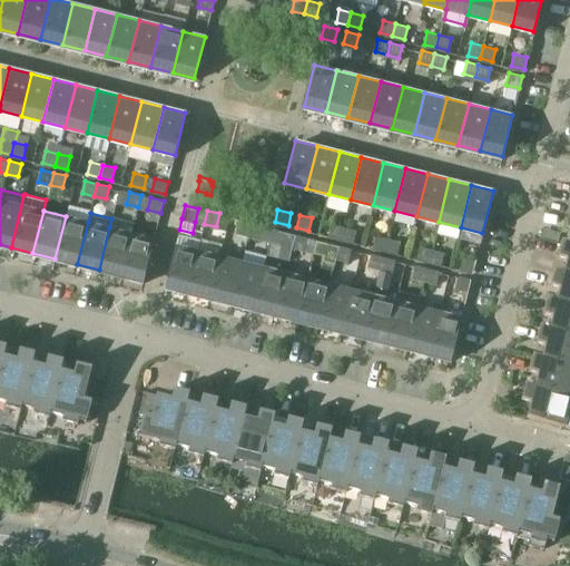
[(88,222),(66,216),(55,259),(77,264),(88,222)]
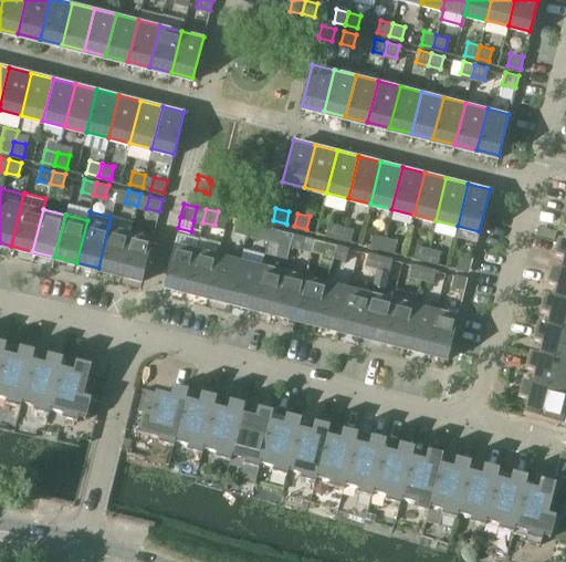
[(234,230),(245,233),(249,220),(238,217),(234,230)]
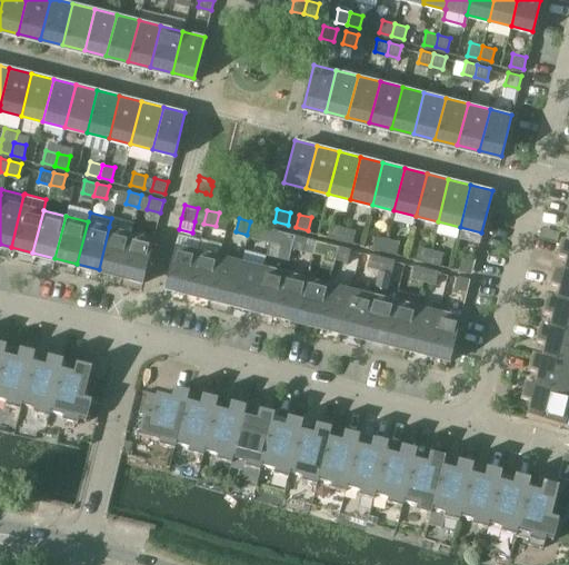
[(263,224),(250,221),(247,235),(260,237),(263,224)]
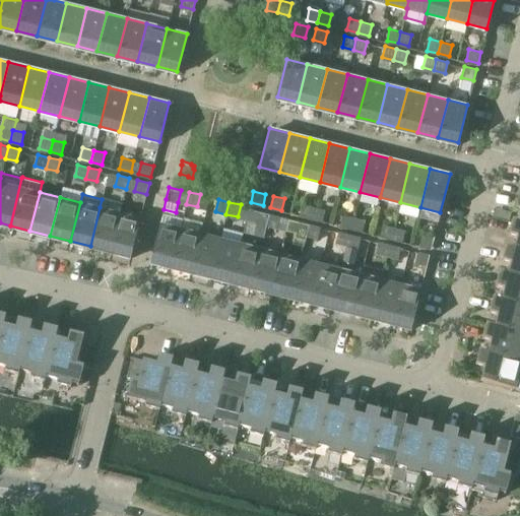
[(300,214),(311,217),(314,206),(303,203),(300,214)]
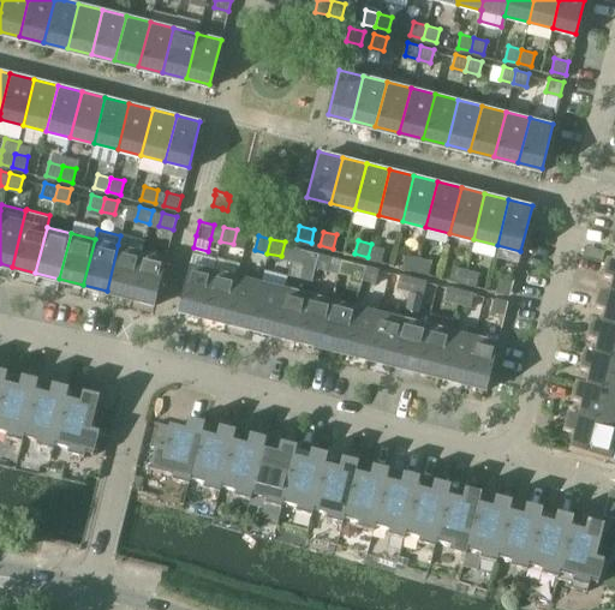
[(384,246),(371,244),(368,257),(381,261),(384,246)]
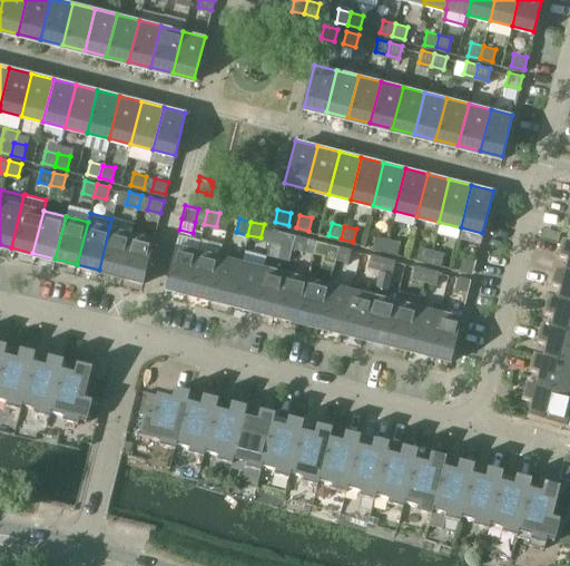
[(131,233),(109,227),(99,270),(121,275),(131,233)]
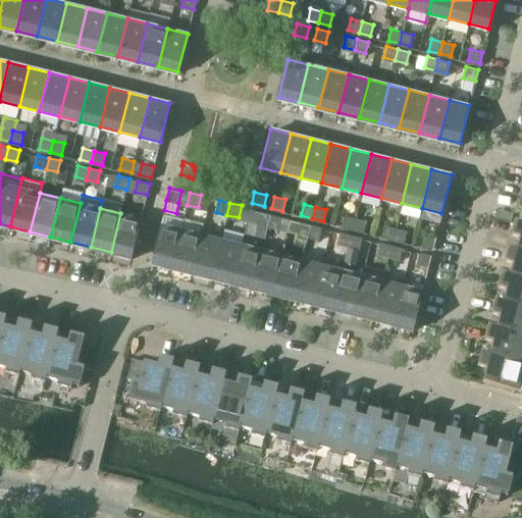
[(141,218),(120,213),(111,252),(131,257),(141,218)]
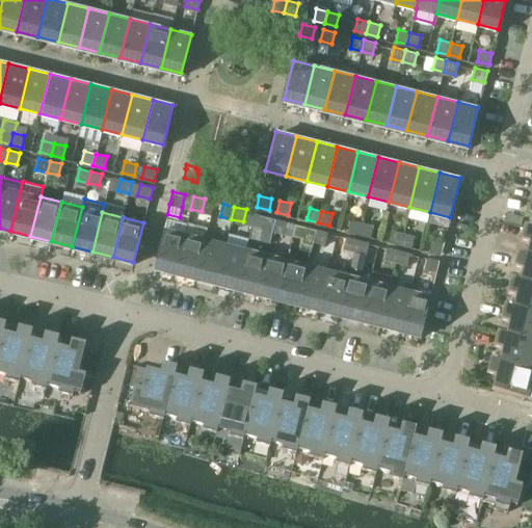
[(163,228),(154,267),(174,272),(184,233),(187,222),(166,217),(163,228)]
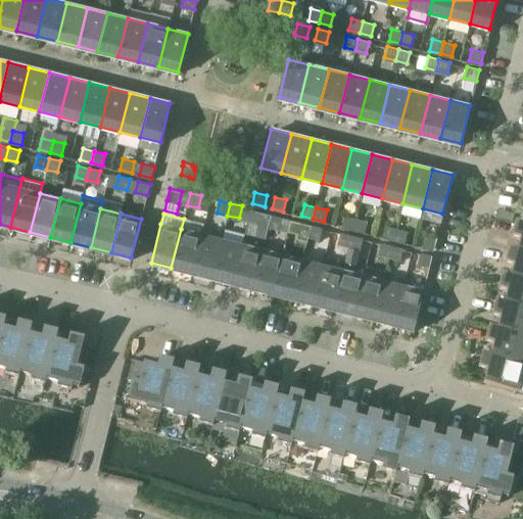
[(282,217),(271,214),(268,226),(279,228),(282,217)]
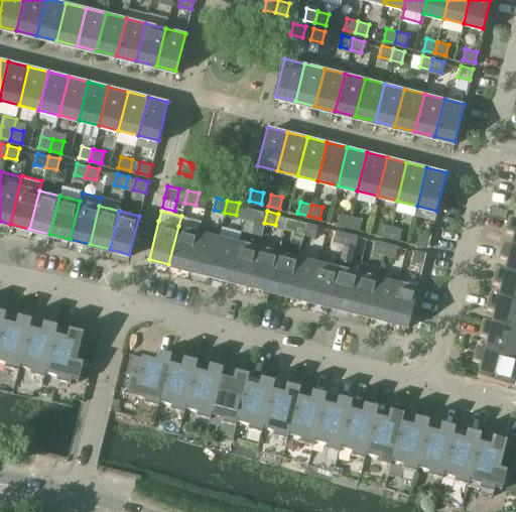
[(337,223),(348,226),(351,215),(340,212),(337,223)]
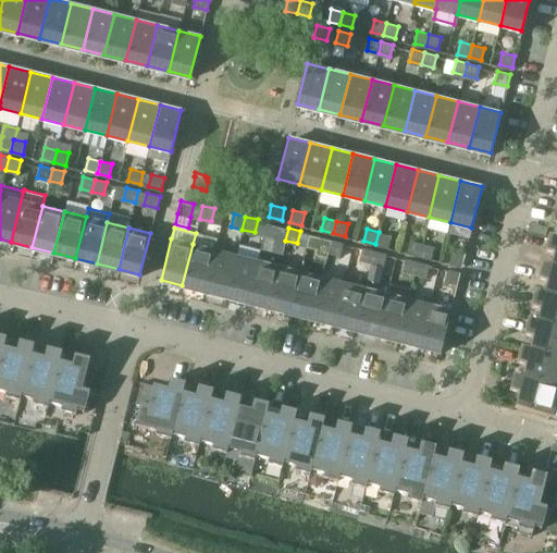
[(391,234),(379,232),(375,244),(387,247),(391,234)]
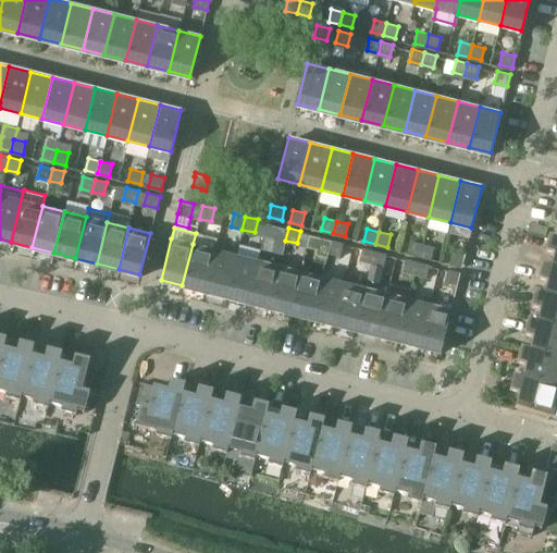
[(554,252),(551,265),(556,267),(556,235),(548,234),(544,249),(554,252)]
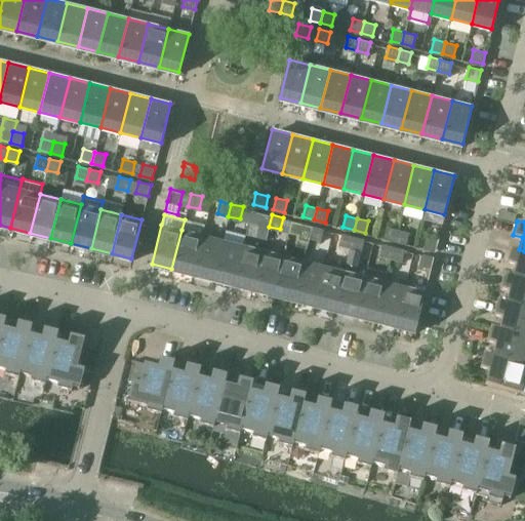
[(298,234),(310,237),(312,225),(300,223),(298,234)]
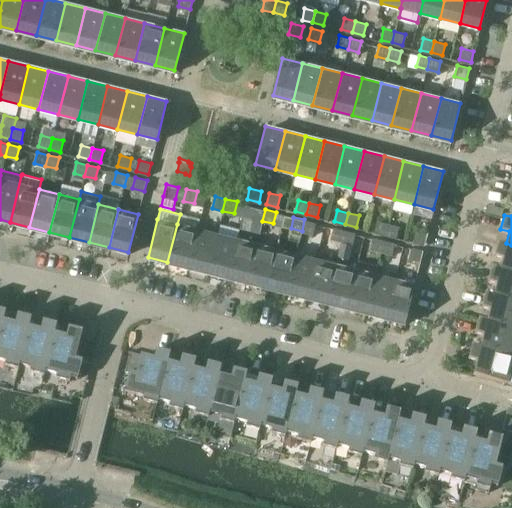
[(315,222),(304,219),(302,231),(313,233),(315,222)]
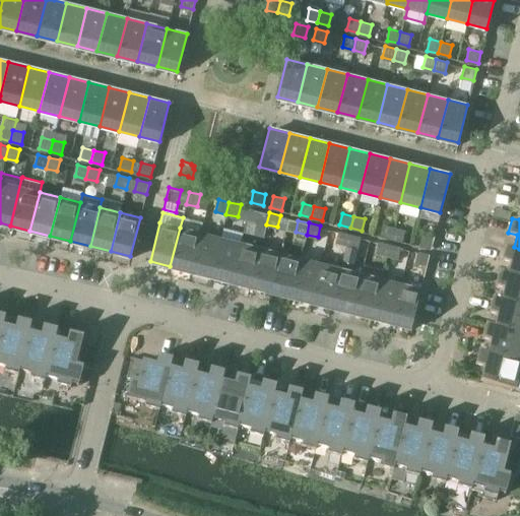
[(380,235),(391,238),(394,227),(383,223),(380,235)]
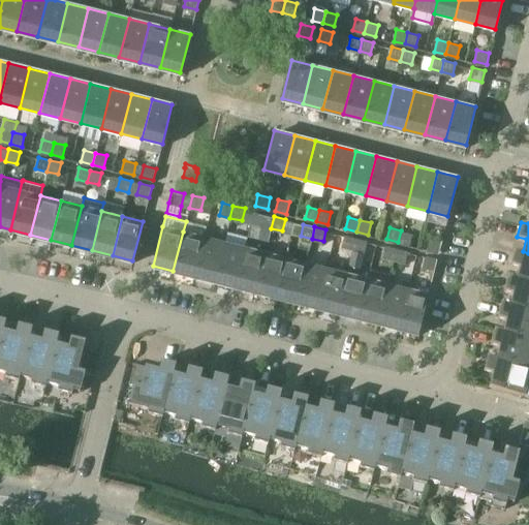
[(412,233),(401,230),(398,242),(409,245),(412,233)]
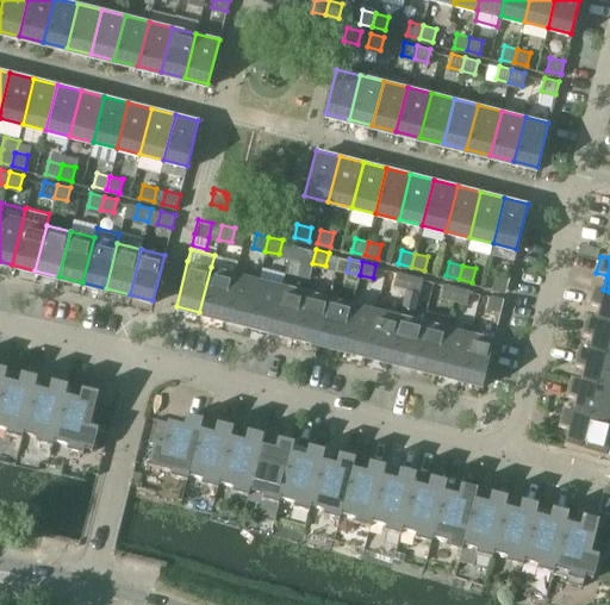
[(235,273),(211,267),(199,312),(223,318),(235,273)]
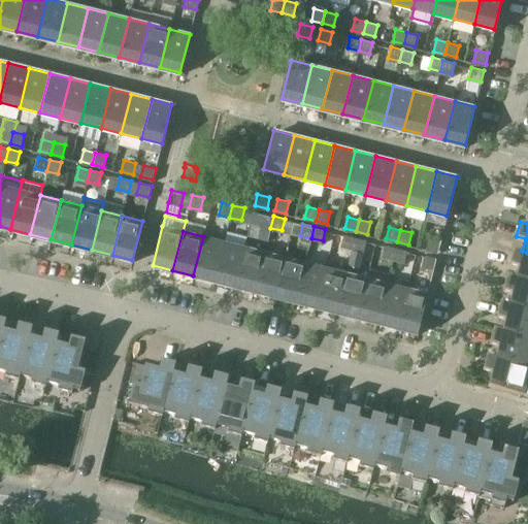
[(340,246),(352,249),(355,237),(343,234),(340,246)]
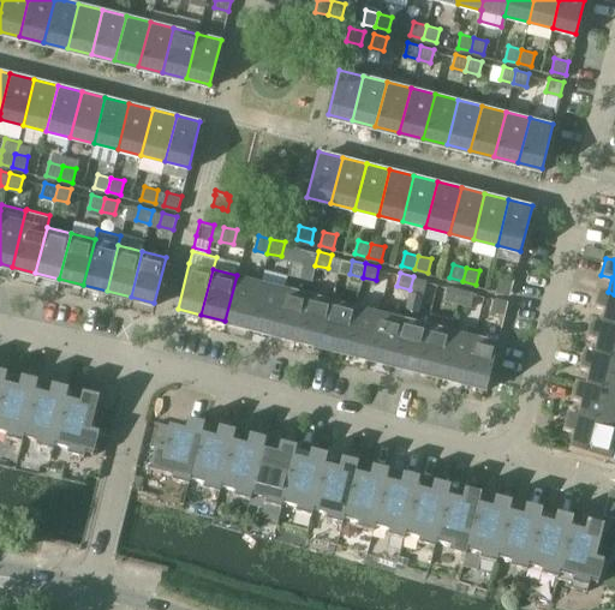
[(260,281),(237,275),(225,321),(249,327),(260,281)]
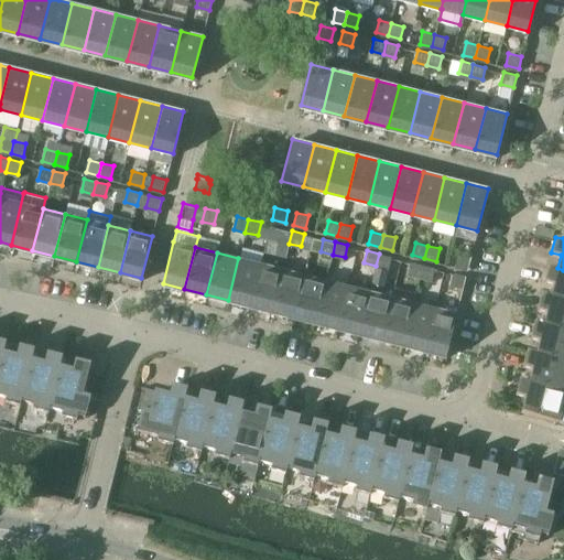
[(379,254),(376,266),(388,268),(391,256),(379,254)]
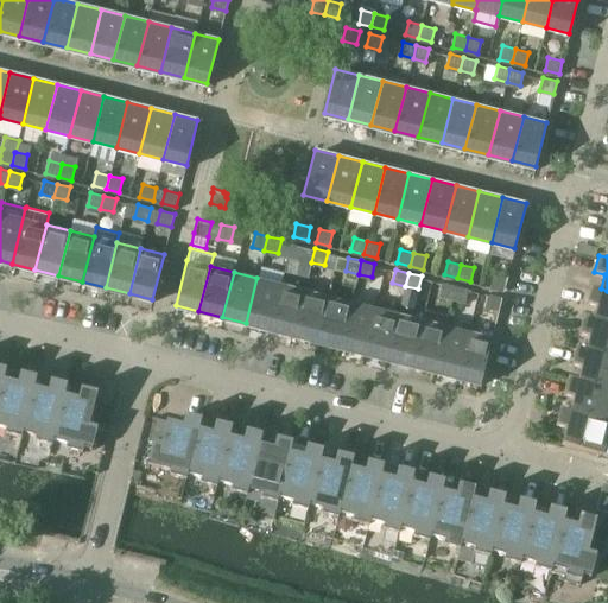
[(505,290),(507,277),(493,273),(491,286),(505,290)]
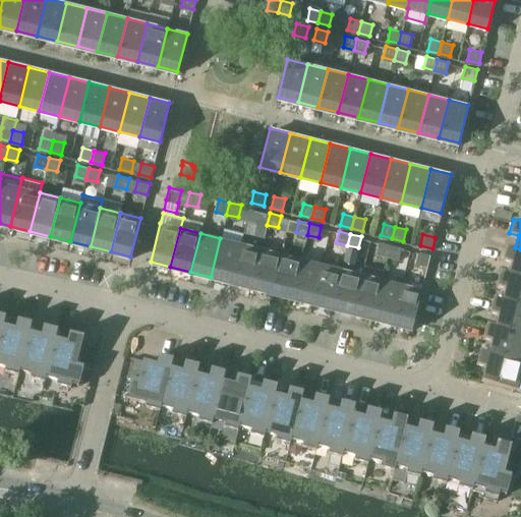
[(211,277),(231,282),(240,243),(220,238),(211,277)]
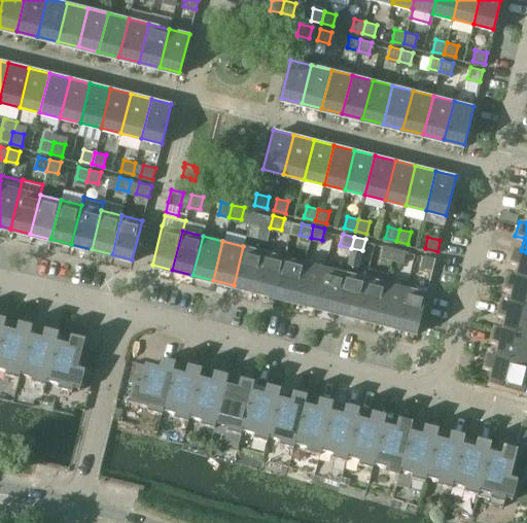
[(381,255),(392,258),(395,247),(384,244),(381,255)]
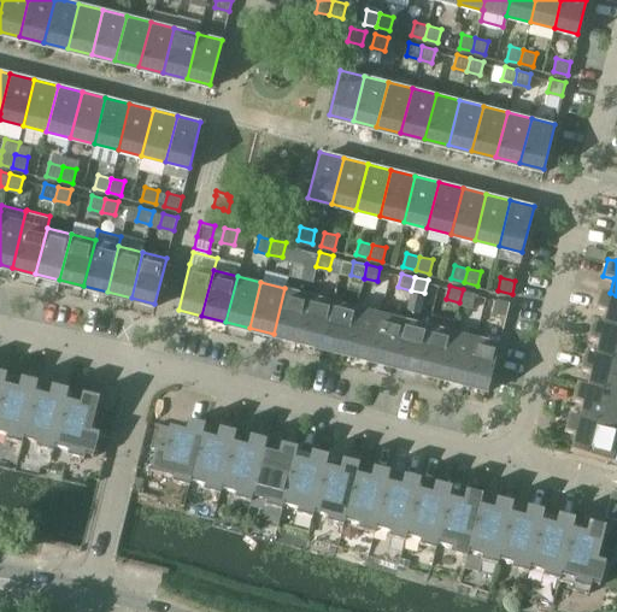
[(309,294),(285,288),(274,334),(297,340),(309,294)]
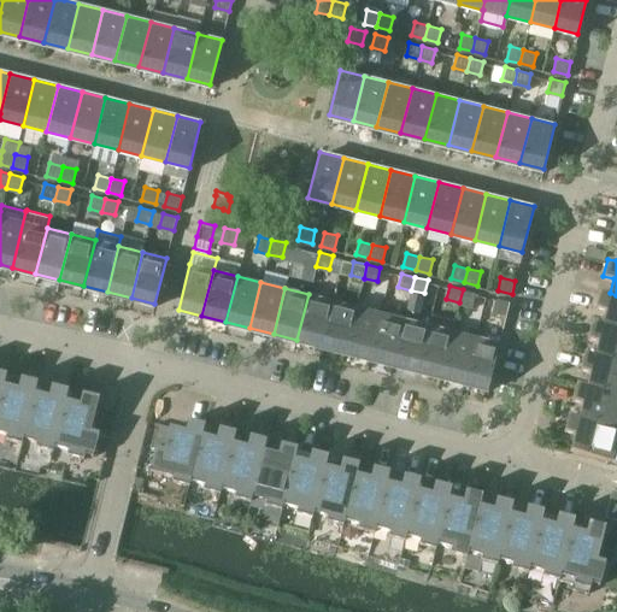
[(475,292),(463,289),(459,302),(472,305),(475,292)]
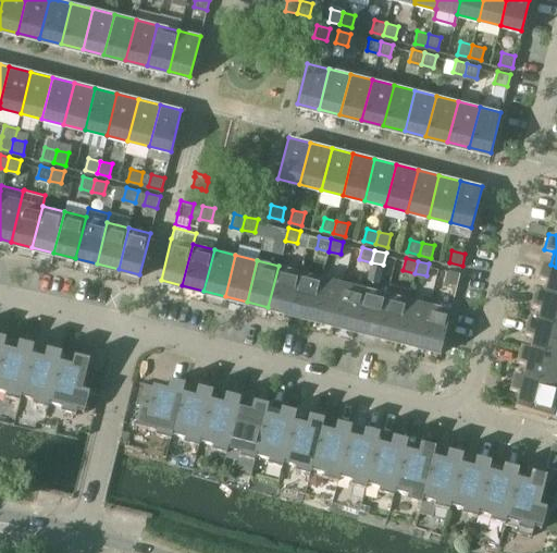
[(556,267),(551,265),(541,261),(537,277),(546,279),(543,292),(543,293),(556,296),(556,267)]
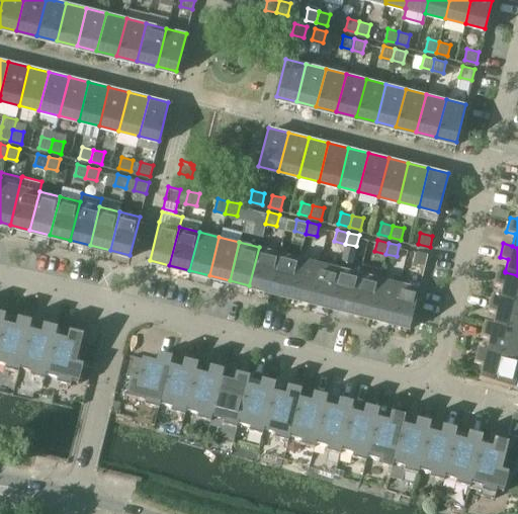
[(279,252),(259,247),(249,285),(269,290),(279,252)]
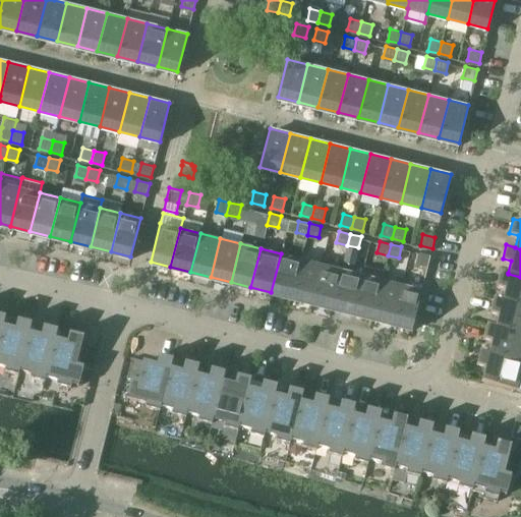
[(427,266),(430,253),(418,251),(415,263),(427,266)]
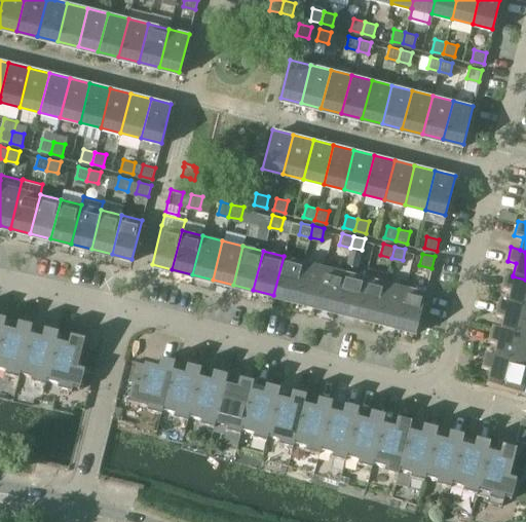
[(304,261),(284,256),(273,295),(294,300),(304,261)]
